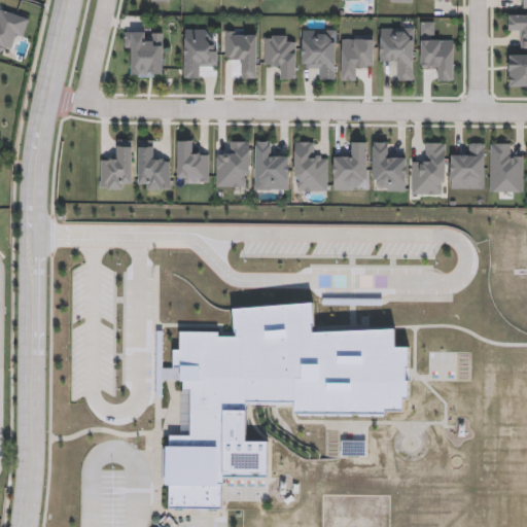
[(508,16),(526,15),(526,49),(520,49),(520,35),(510,35),(508,16)]
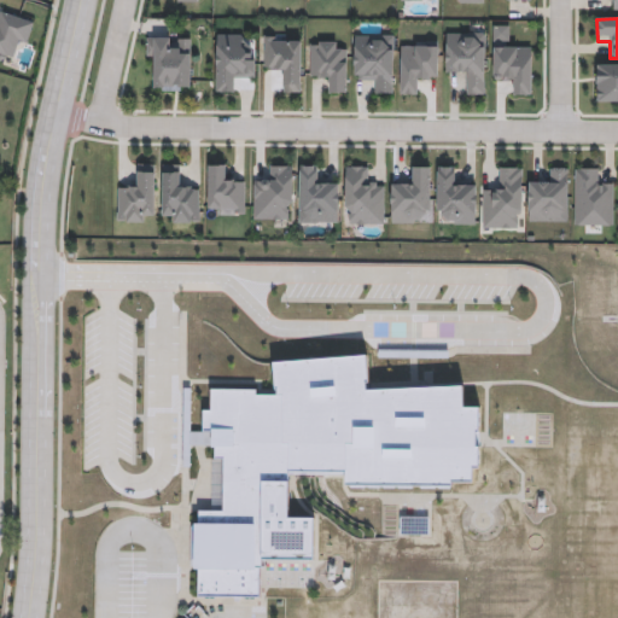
[(487,34),(487,95),(468,95),(468,74),(447,74),(447,34),(487,34)]
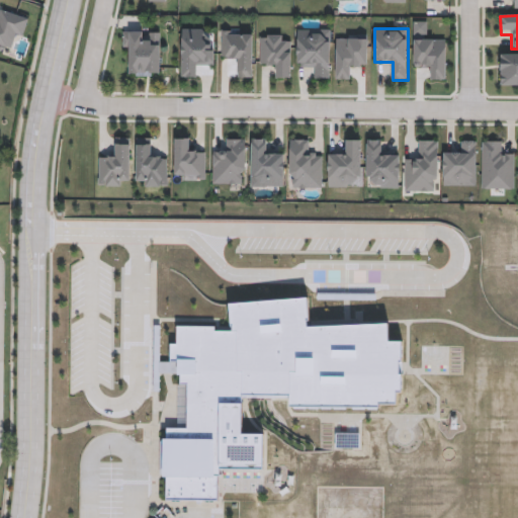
[(214,69),(203,69),(203,78),(181,78),(182,30),(204,30),(204,40),(216,41),(214,69)]
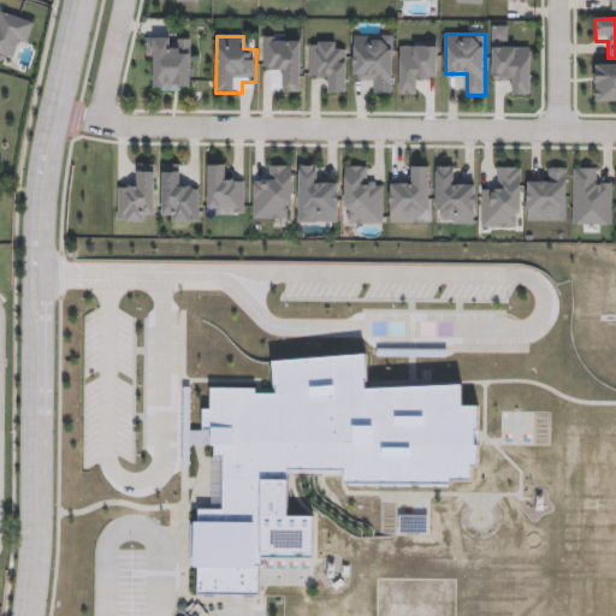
[(354,83),(354,36),(394,36),(394,94),(373,94),(373,83),(354,83)]
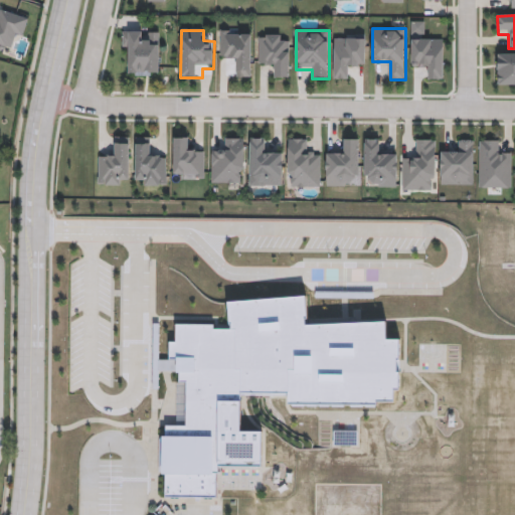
[(220,59),(220,31),(252,31),(251,78),(232,78),(233,59),(220,59)]
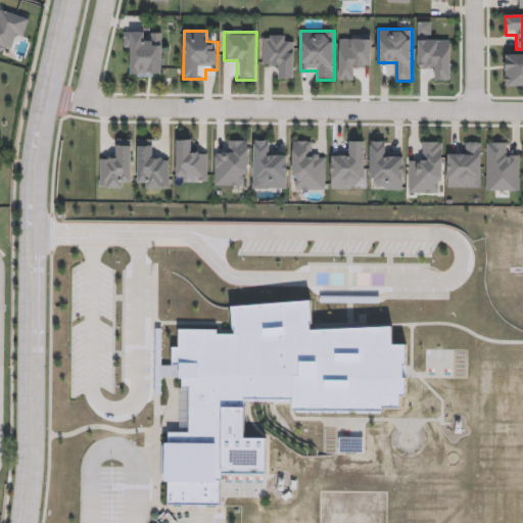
[(162,33),(162,79),(129,79),(129,33),(162,33)]
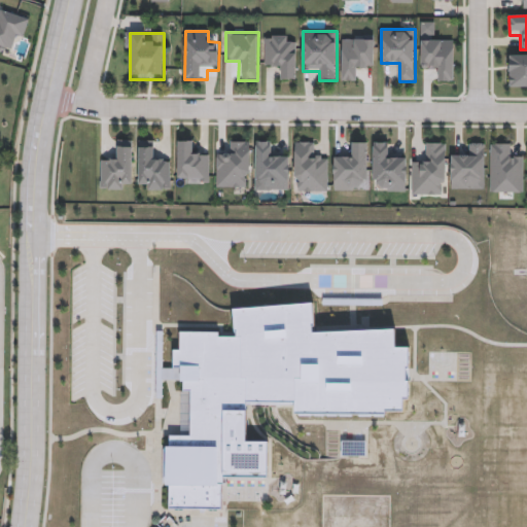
[(297,79),(277,79),(277,69),(265,69),(265,37),(297,36),(297,79)]
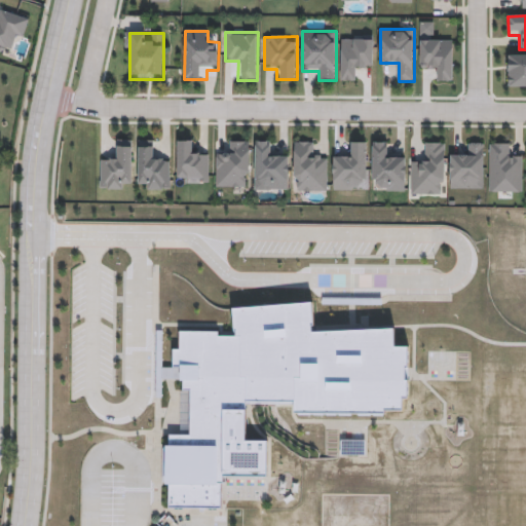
[(373,71),(363,71),(363,81),(341,81),(341,37),(373,37),(373,71)]
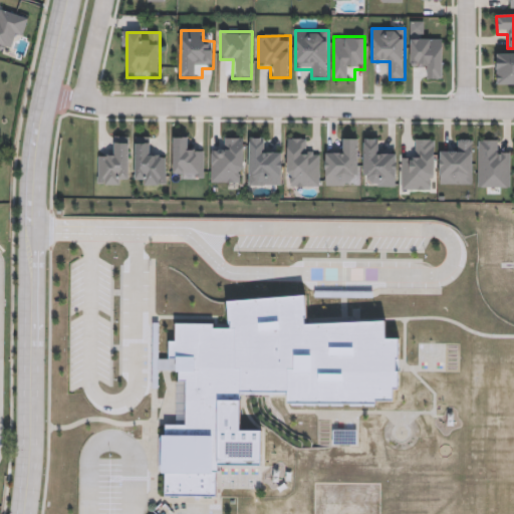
[(411,69),(411,37),(443,37),(443,79),(425,79),(425,69),(411,69)]
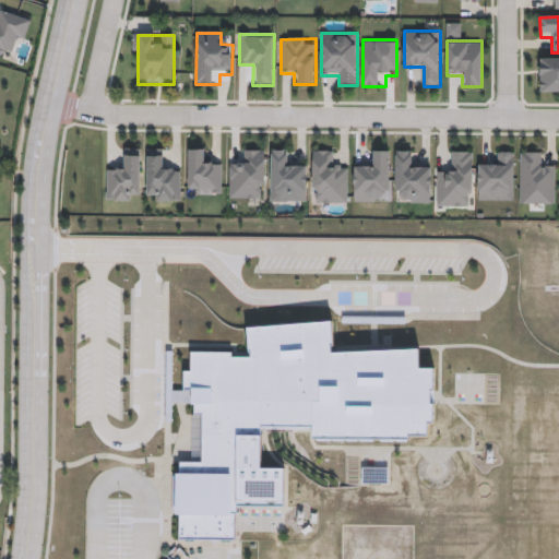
[(558,94),(540,94),(540,59),(558,59),(558,94)]
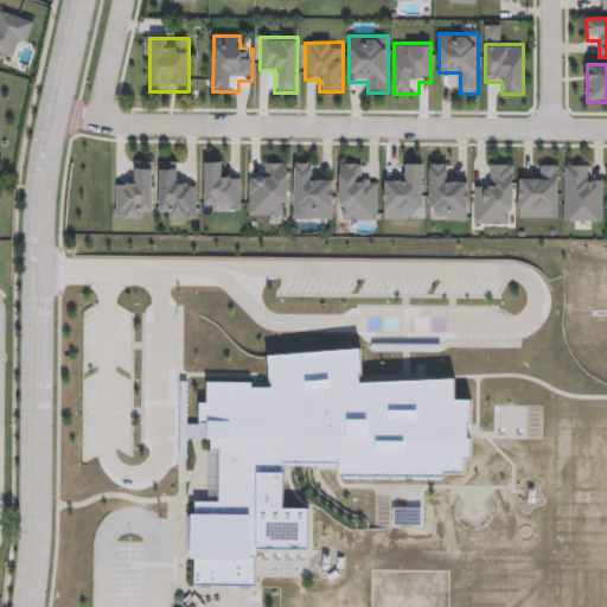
[(116,218),(116,185),(132,185),(133,161),(153,163),(152,219),(116,218)]
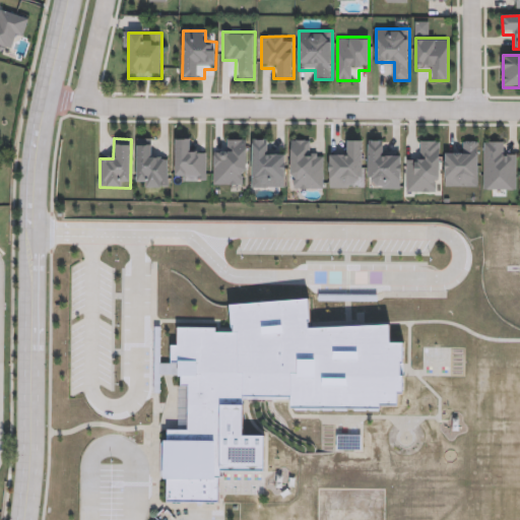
[(196,139),(196,150),(207,150),(207,180),(176,180),(176,139),(196,139)]
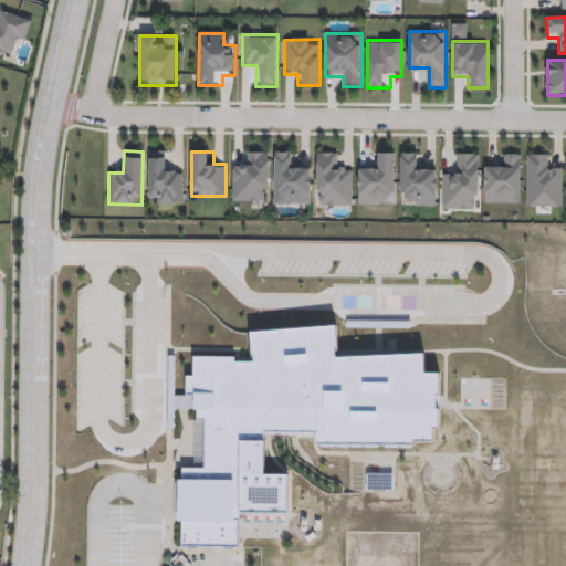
[(184,206),(149,206),(149,153),(168,153),(168,173),(184,173),(184,206)]
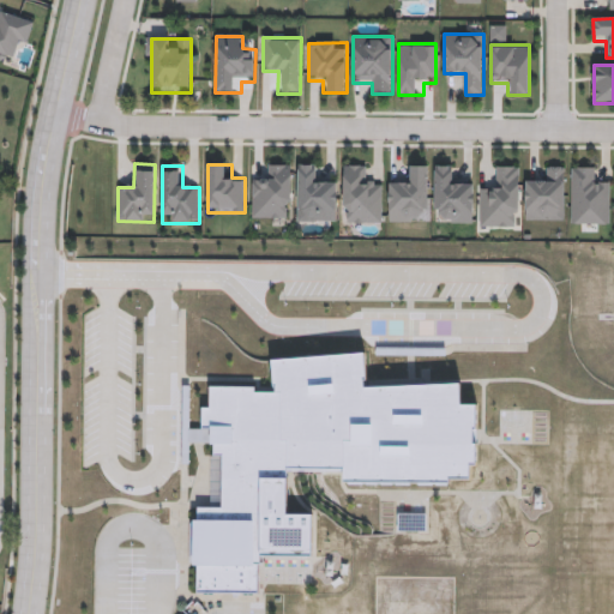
[(253,220),(253,179),(266,179),(266,167),(293,167),(293,220),(253,220)]
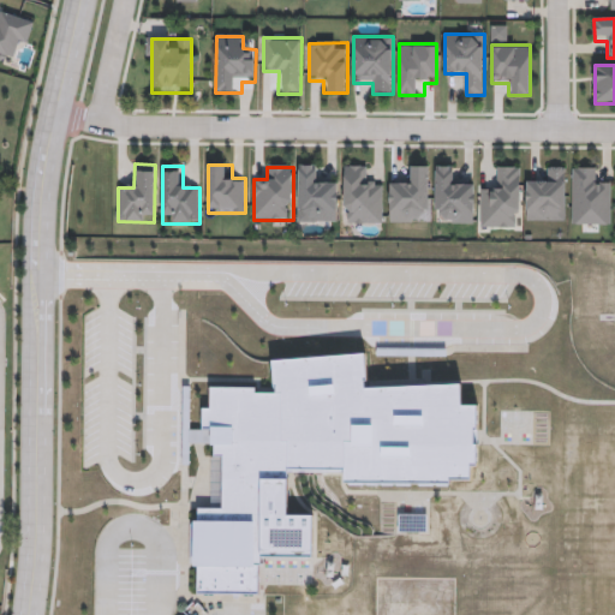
[(298,224),(298,167),(317,167),(317,179),(339,179),(339,224),(298,224)]
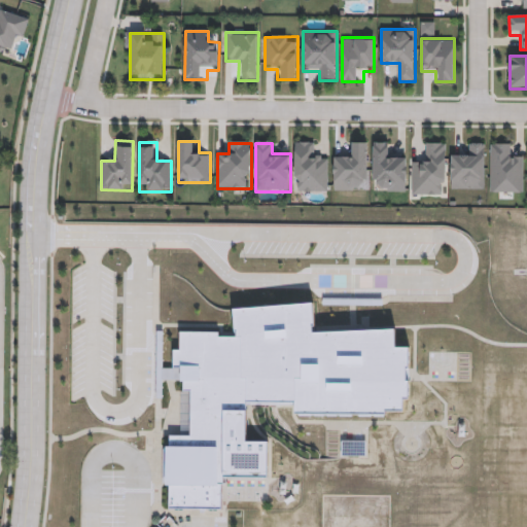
[(328,154),(328,192),(294,192),(294,143),(317,143),(317,154),(328,154)]
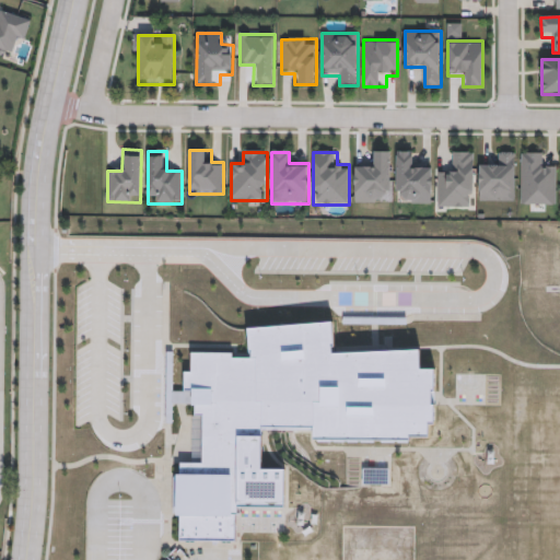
[(354,203),(354,163),(373,163),(372,152),(391,152),(392,202),(354,203)]
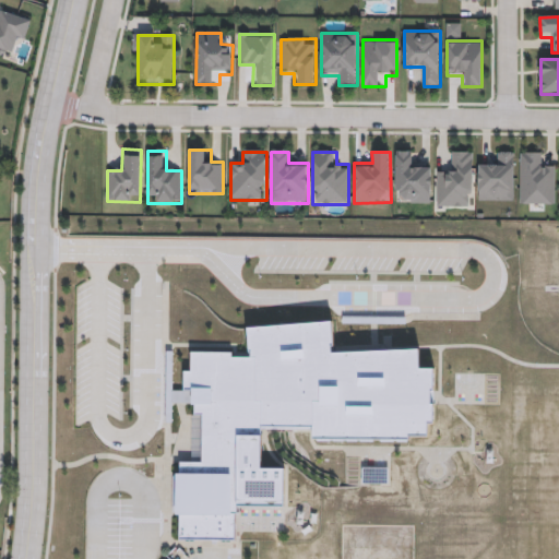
[(431,204),(396,204),(395,152),(412,152),(412,164),(431,164),(431,204)]
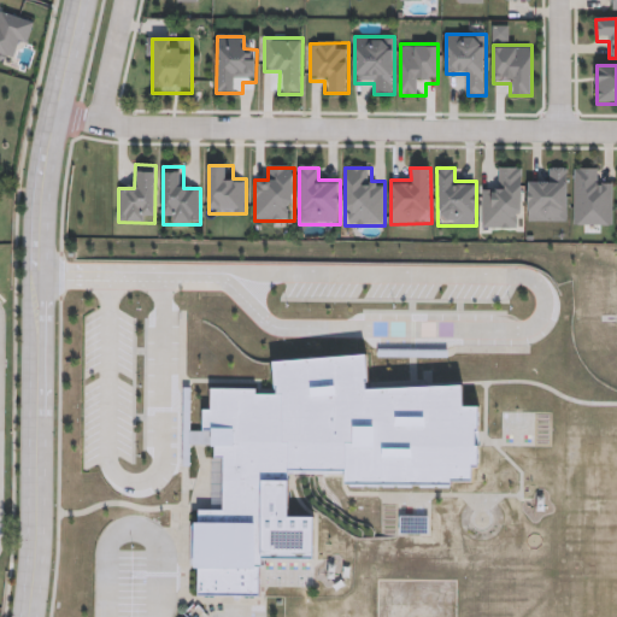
[(523,168),(523,230),(483,230),(483,192),(497,192),(497,168),(523,168)]
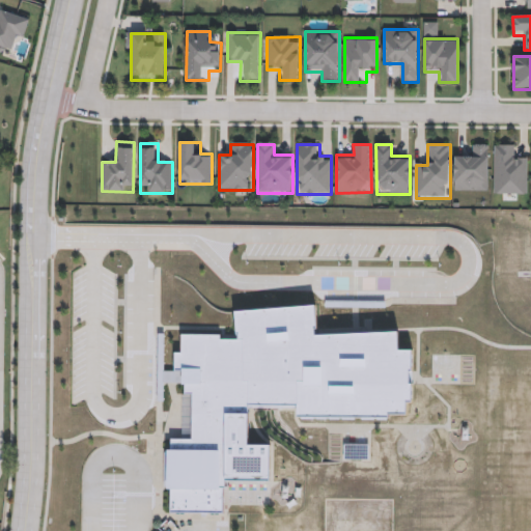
[(488,145),(488,192),(454,192),(454,157),(476,157),(476,145),(488,145)]
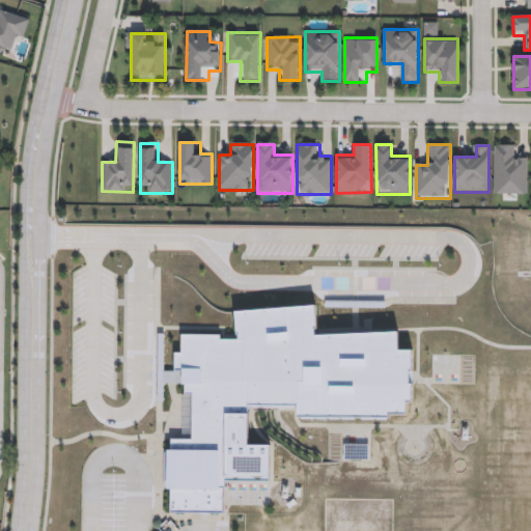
[(495,195),(495,145),(516,145),(516,157),(528,157),(528,195),(495,195)]
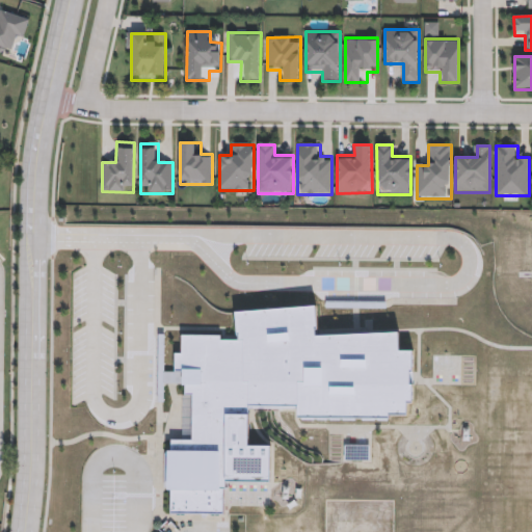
[(182,334),(222,334),(222,340),(238,340),(236,313),(316,307),(320,337),(399,333),(401,351),(415,351),(415,372),(410,372),(410,384),(415,386),(415,403),(408,403),(408,416),(391,416),(391,420),(298,419),(298,406),(249,406),(249,447),(272,447),(271,482),(227,482),(227,489),(223,489),(223,514),(170,514),(171,440),(193,440),(193,395),(183,395),(183,371),(176,371),(176,353),(183,353),(182,334)]
